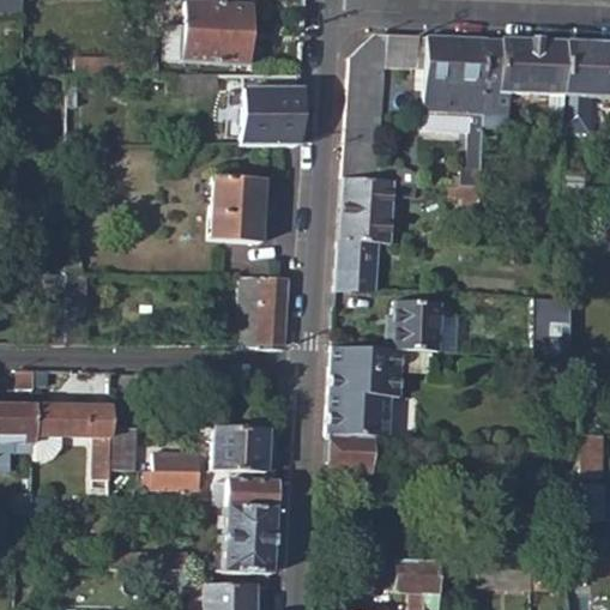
[(247,2),(185,0),(185,62),(247,64),(247,2)]
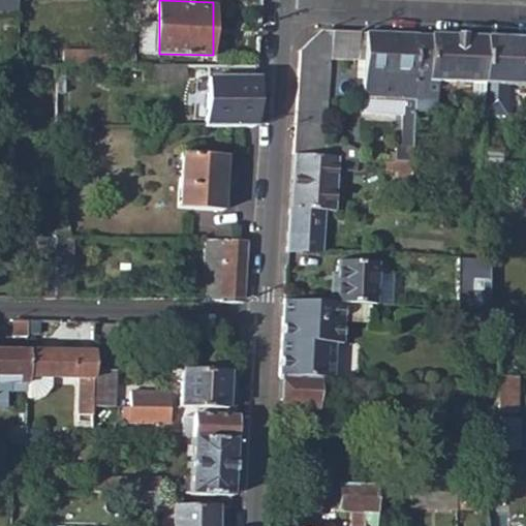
[(302,48),(295,152),(349,156),(350,143),(327,142),(333,54),(358,58),(362,31),(325,29),(302,48)]
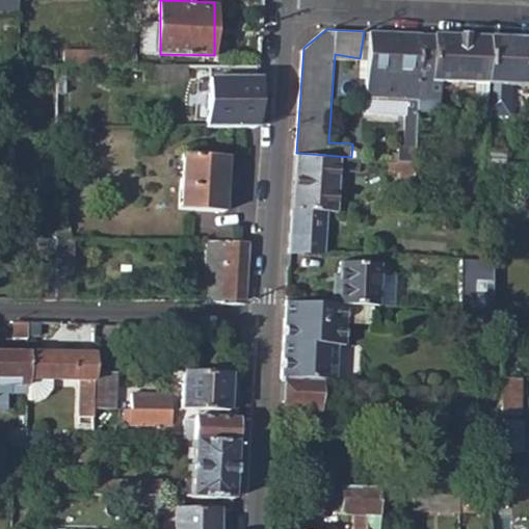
[(424,33),(372,31),(368,95),(407,97),(405,147),(400,147),(399,160),(416,162),(419,108),(424,33)]
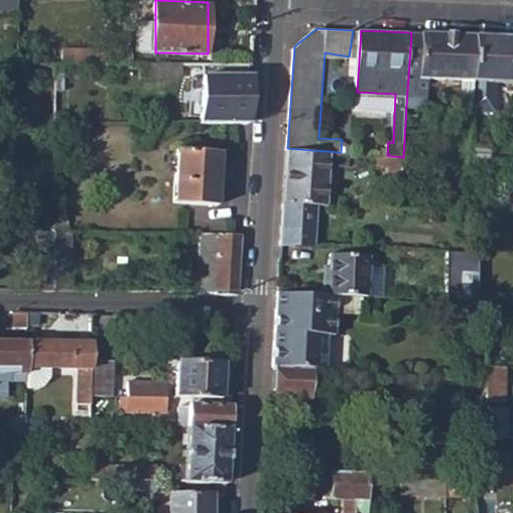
[(475,79),(476,36),(411,32),(406,105),(427,106),(429,78),(463,79),(475,79)]
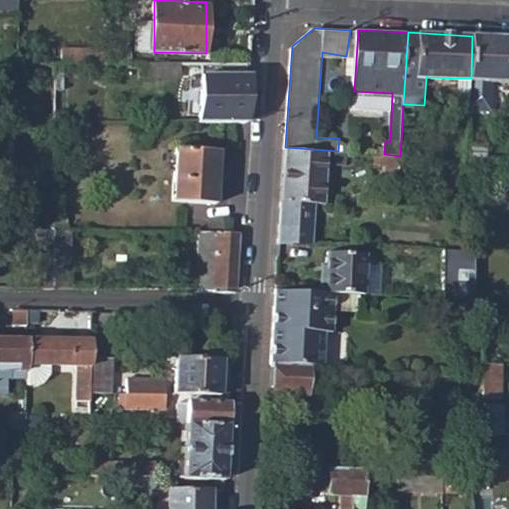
[(508,36),(472,36),(471,78),(471,107),(493,108),(494,80),(508,80),(508,36)]
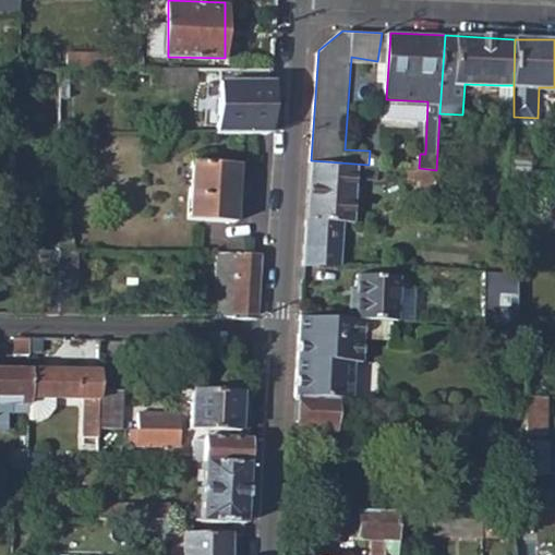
[(151,51),(91,49),(89,65),(104,65),(151,67),(151,51)]
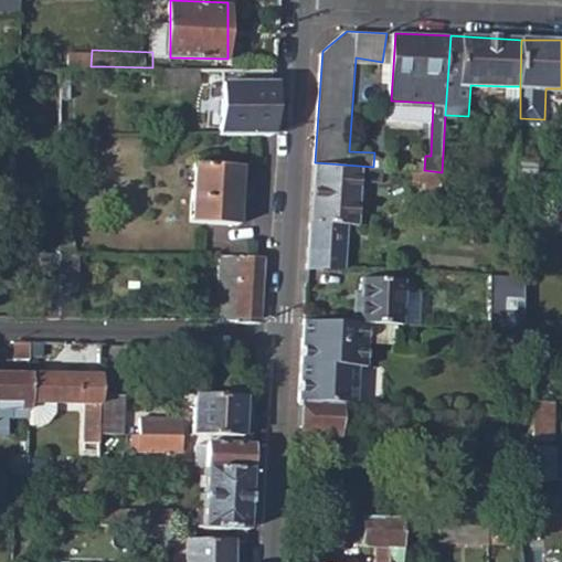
[(21,53),(0,53),(0,65),(21,66),(21,53)]
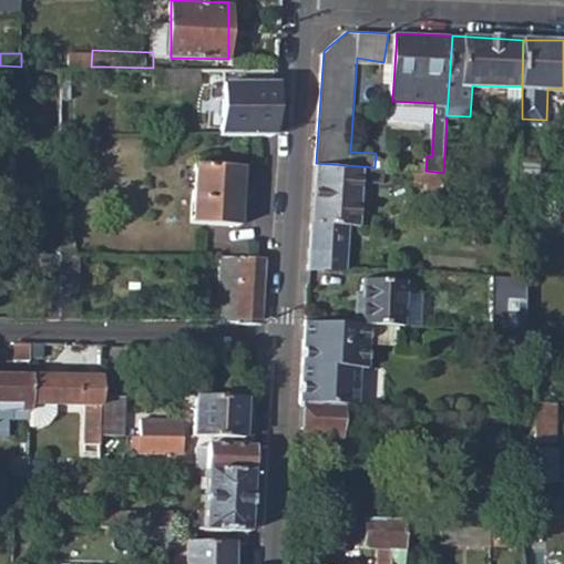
[(91,67),(62,67),(62,80),(105,80),(105,67),(91,67)]
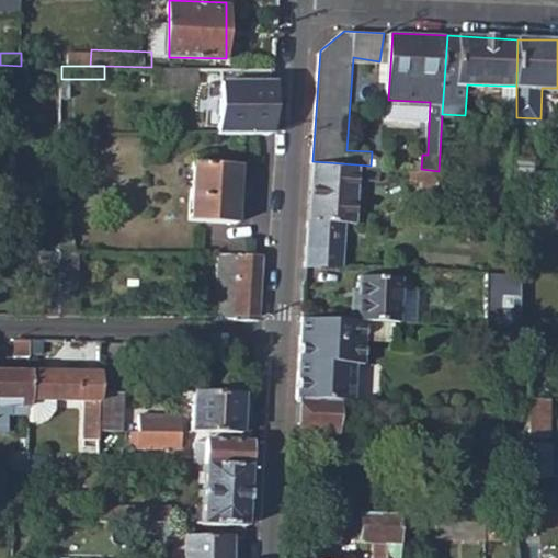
[(275,80),(223,79),(221,123),(223,131),(272,132),(275,80)]
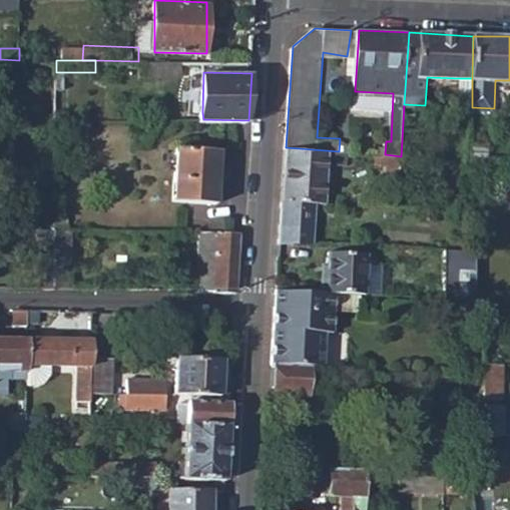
[(218,150),(175,147),(172,199),(216,202),(218,150)]
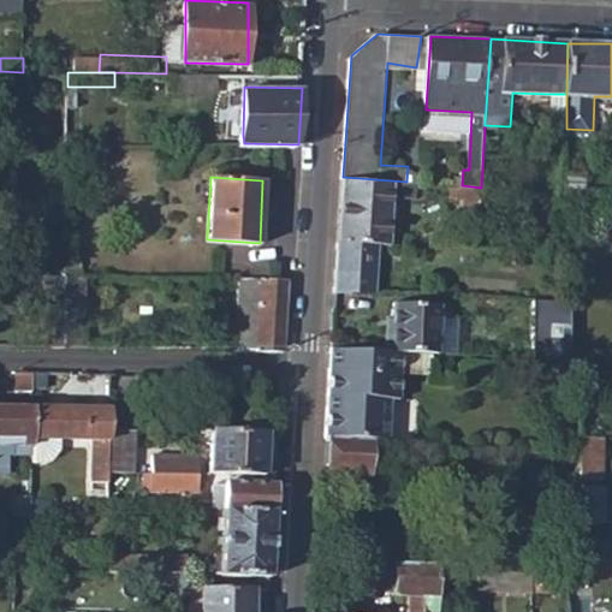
[(337,267),(376,269),(379,242),(390,242),(393,189),(399,189),(400,195),(416,195),(416,183),(406,182),(343,177),(337,267)]
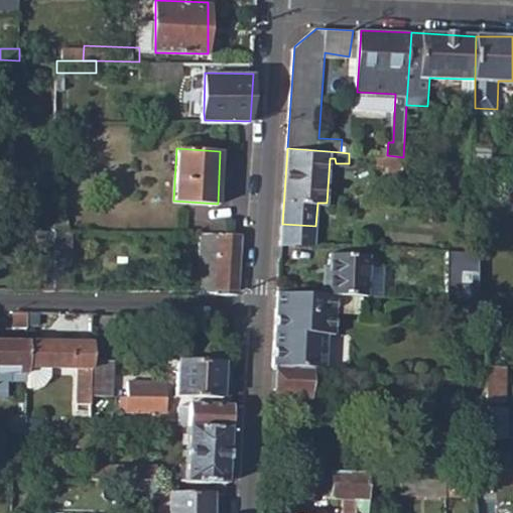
[(282,239),(315,241),(315,226),(282,224),(282,239)]
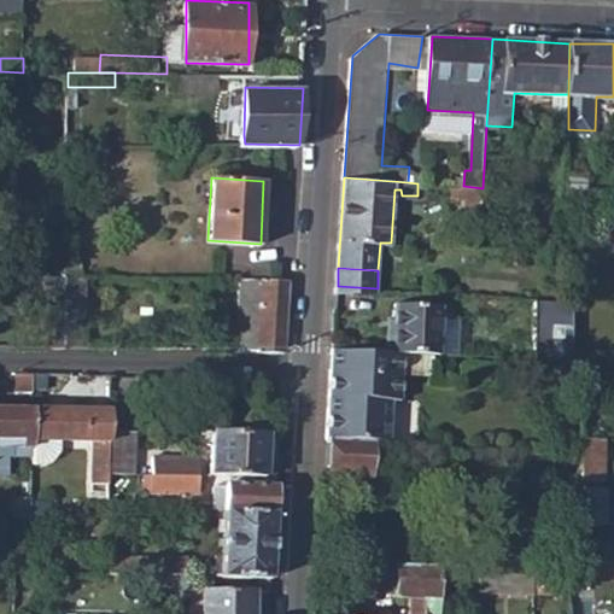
[(87,274),(66,274),(65,345),(87,346),(87,274)]
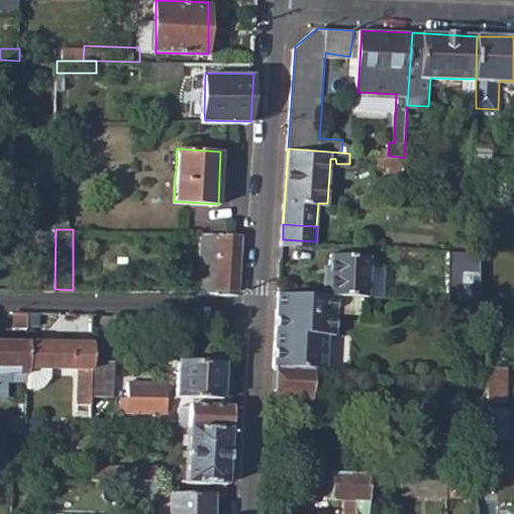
[(203,281),(195,281),(195,292),(238,293),(242,233),(202,232),(202,251),(205,252),(218,252),(217,282),(203,281)]
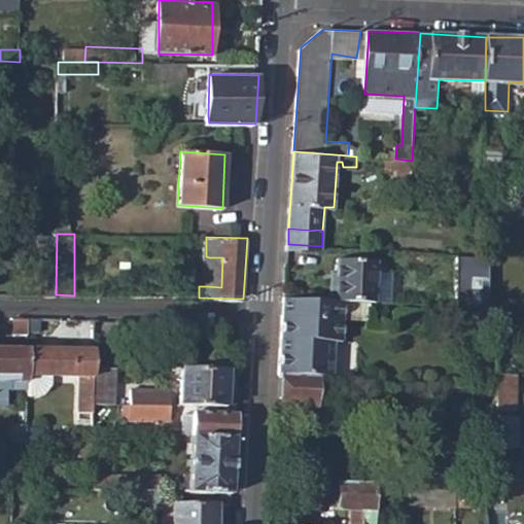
[(489,305),(490,256),(460,254),(458,303),(489,305)]
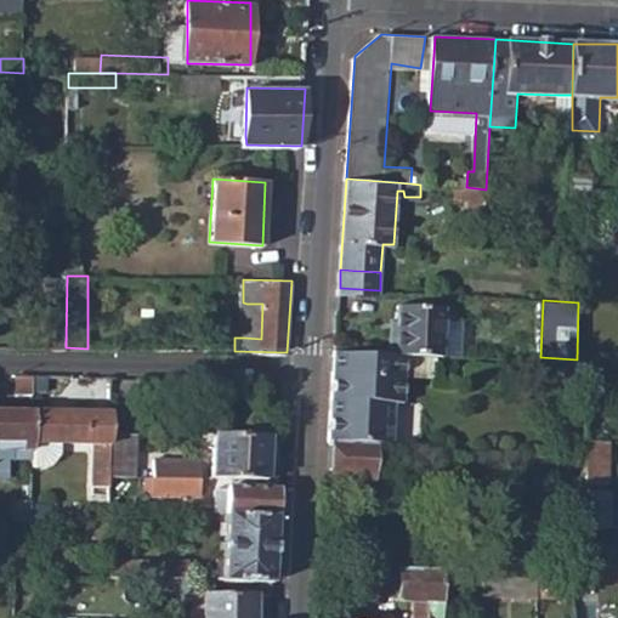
[(262,304),(247,304),(244,338),(261,339),(262,304)]
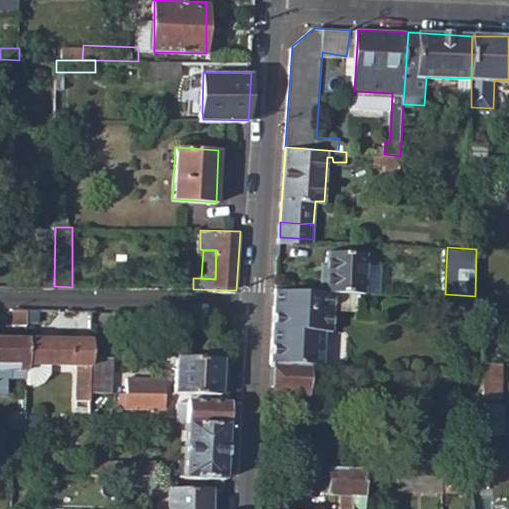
[(321,290),(335,290),(366,291),(367,252),(331,252),(331,273),(321,273),(321,290)]
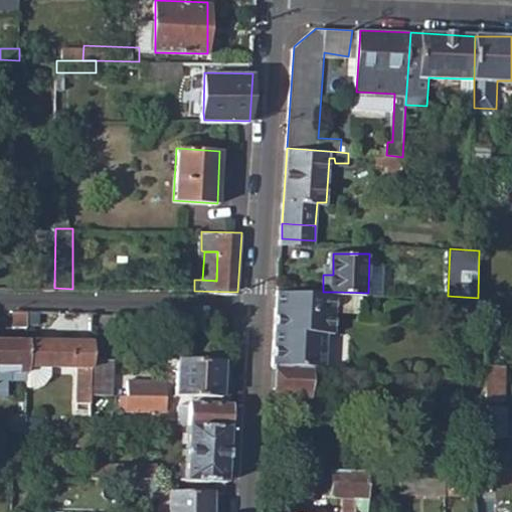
[(323,292),(278,290),(274,365),(277,365),(310,367),(326,368),(327,330),(336,331),(337,292),(323,292)]
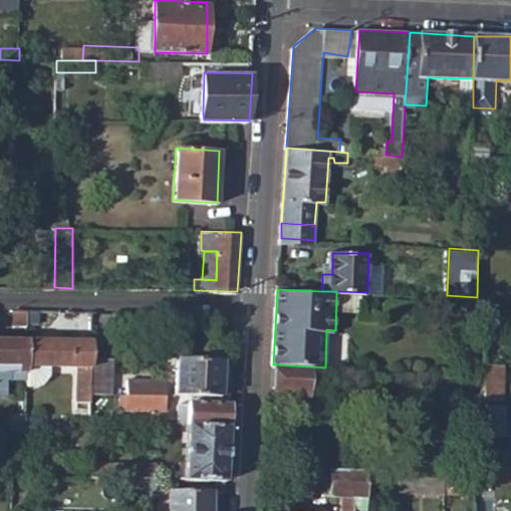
[(28,309),(16,309),(16,324),(27,324),(28,309)]
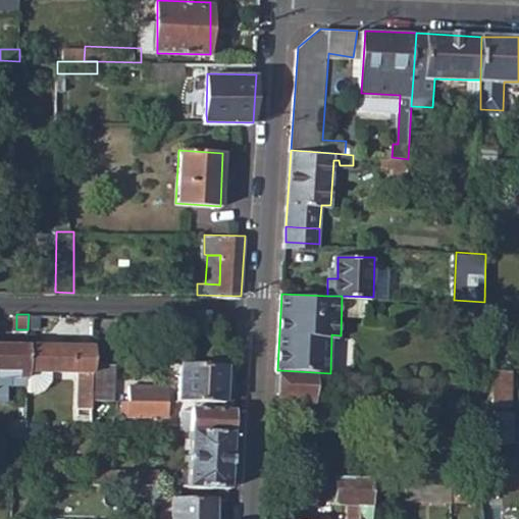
[(28,345),(0,344),(0,369),(27,370),(28,345)]
